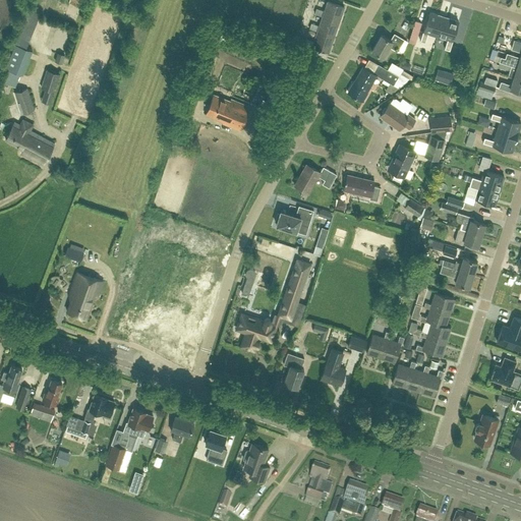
[(323,15),(339,21),(344,6),(328,0),(324,10),(316,7),(314,12),(323,15)]
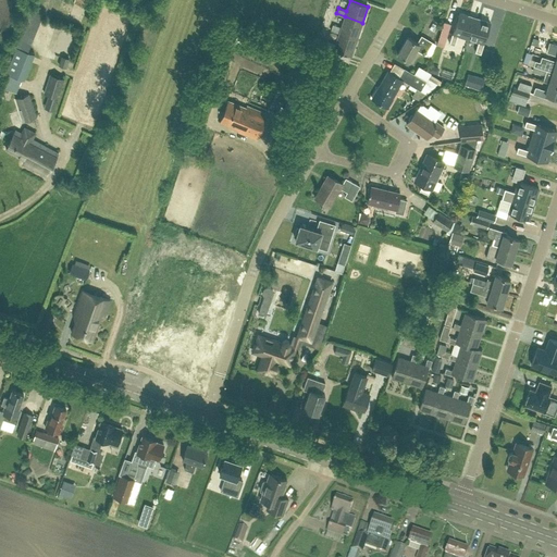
[(457,35),(468,38),(474,16),(471,16),(459,12),(458,14),(456,14),(455,21),(456,21),(453,33),(452,33),(448,42),(455,45),(457,35)]
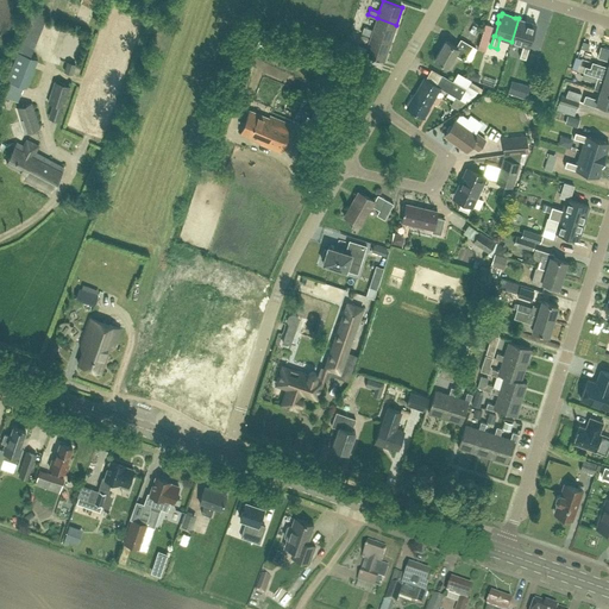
[(390,42),(396,25),(377,18),(372,29),(364,26),(362,32),(371,36),(371,35),(390,42)]
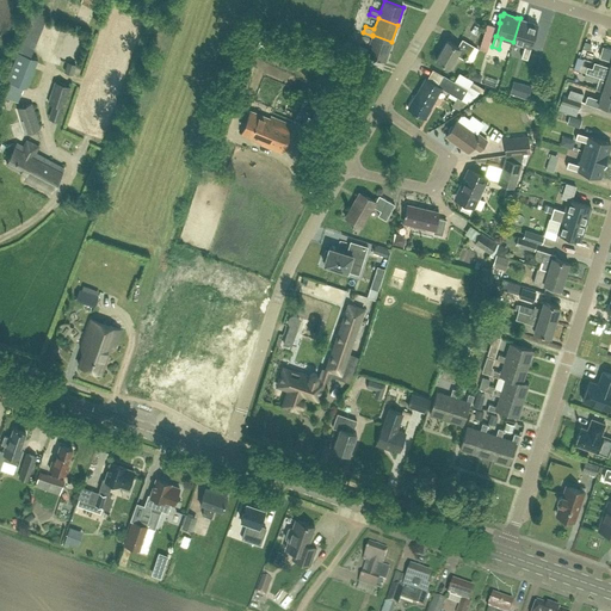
[(520,18),(513,42),(524,45),(520,56),(528,59),(531,45),(530,45),(537,24),(530,22),(520,18)]
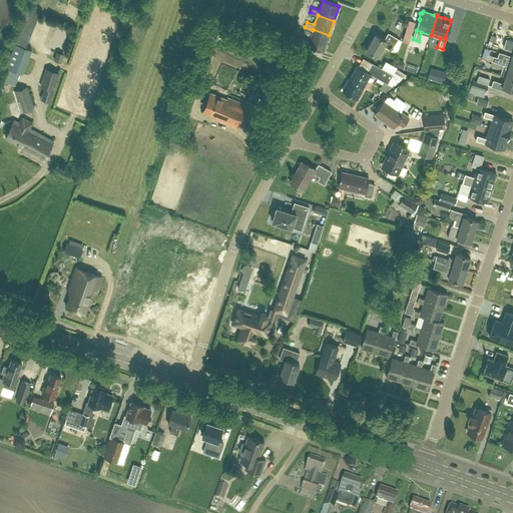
[(405,32),(413,34),(416,22),(409,20),(405,32)]
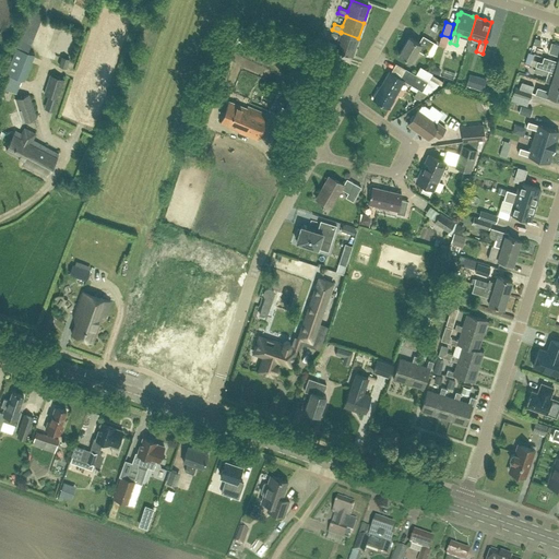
[(43,51),(69,55),(72,27),(46,25),(43,51)]
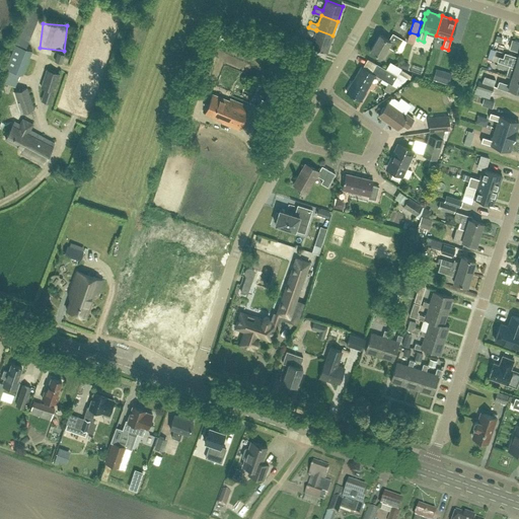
[(327,51),(332,35),(316,29),(316,30),(312,40),(305,36),(303,43),(327,51)]
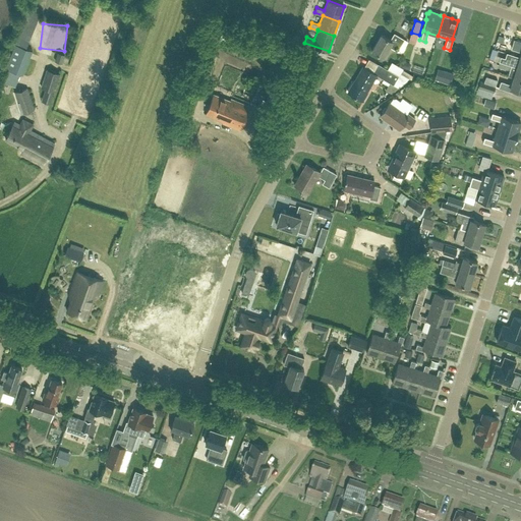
[(397,50),(404,39),(394,33),(391,39),(381,34),(371,50),(383,56),(389,45),(397,50)]
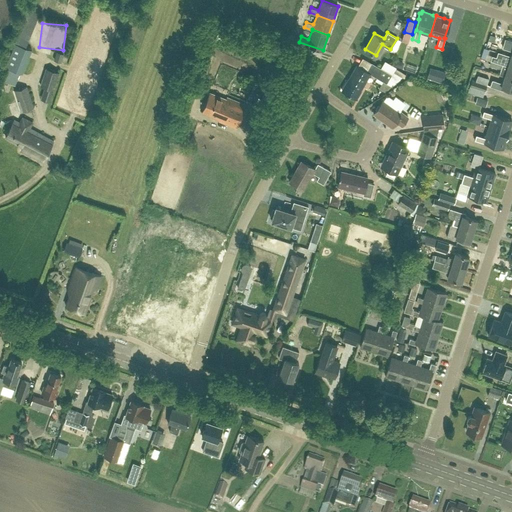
[(511,52),(511,56),(511,55),(511,40),(505,39),(503,47),(511,50),(511,52)]
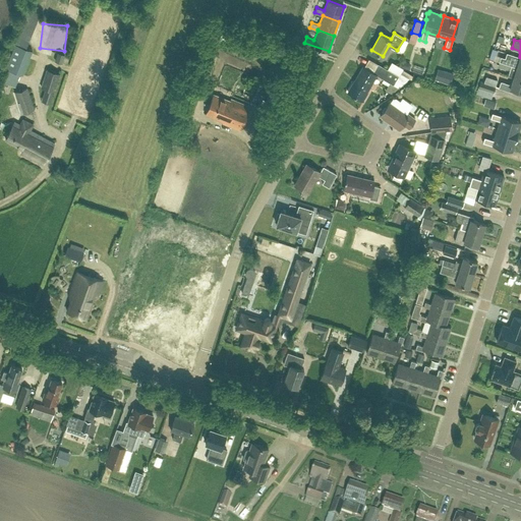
[(22,74),(33,50),(15,43),(5,67),(22,74)]
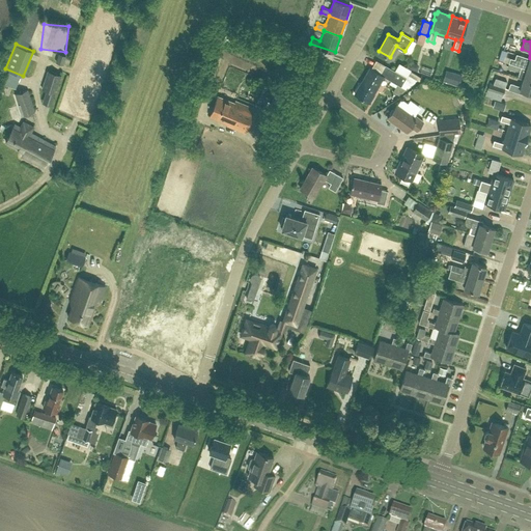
[(280,56),(272,47),(263,54),(272,63),(280,56)]
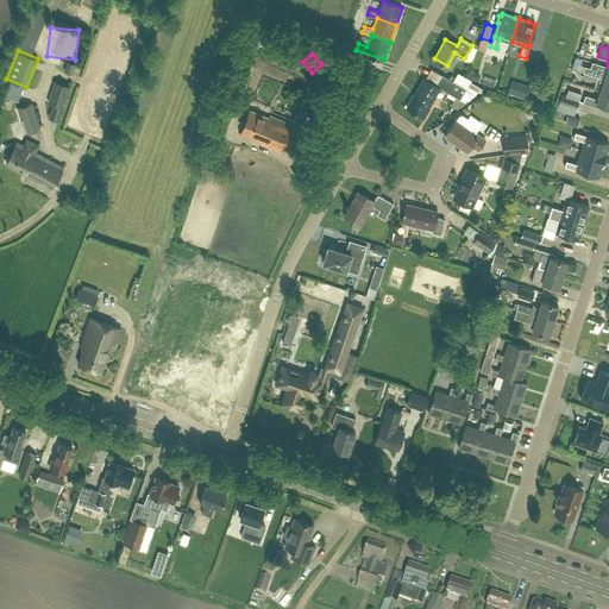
[(64,70),(71,73),(74,63),(67,62),(64,70)]
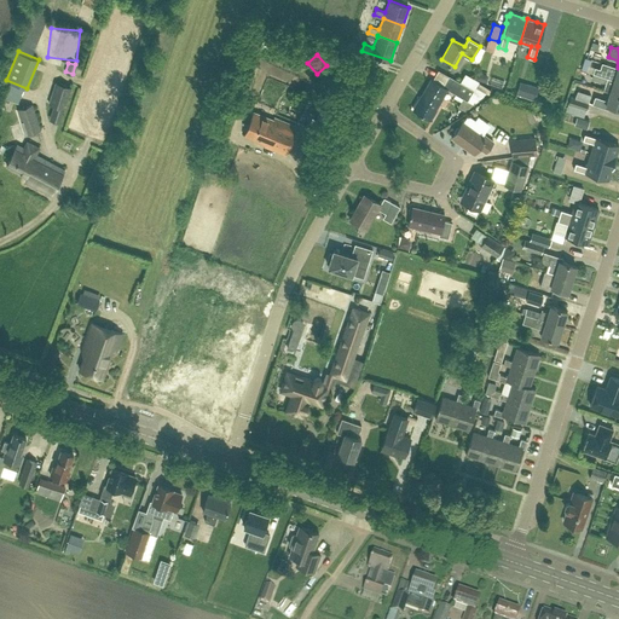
[(618,67),(618,68),(602,63),(601,69),(595,68),(594,73),(618,80),(618,67)]
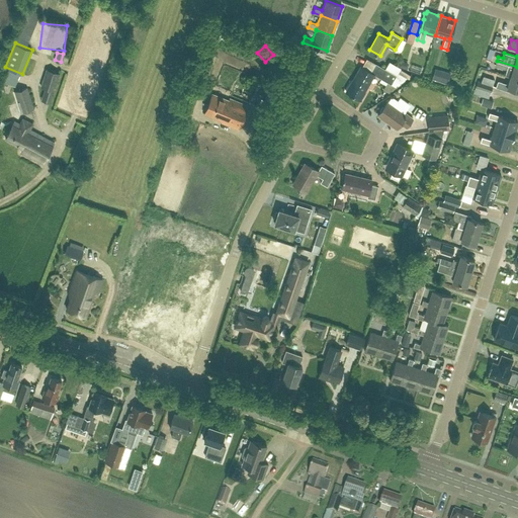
[(400,60),(398,66),(407,69),(408,65),(407,62),(400,60)]
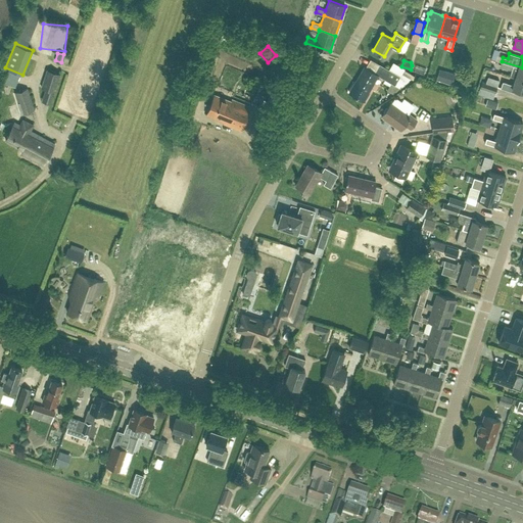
[(393,61),(389,66),(388,68),(399,76),(403,69),(405,68),(401,66),(393,61)]
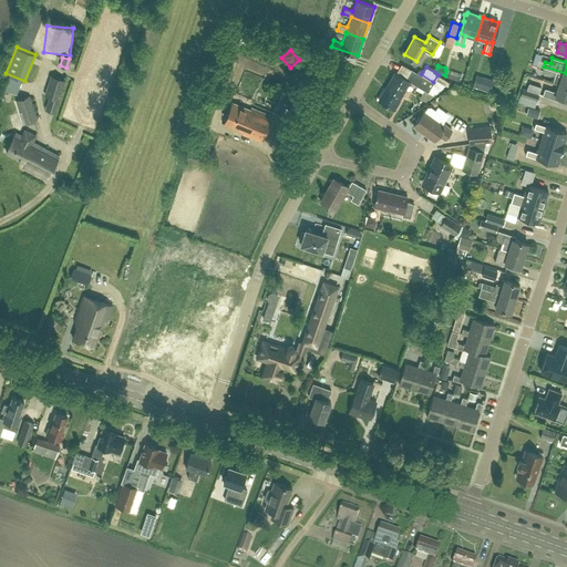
[(566,85),(566,73),(544,66),(542,72),(554,76),(553,82),(559,83),(566,85)]
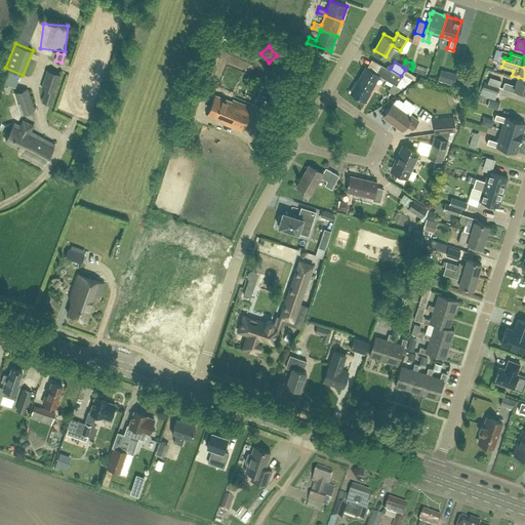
[(378,75),(386,79),(385,82),(391,85),(389,90),(394,93),(412,79),(413,80),(416,76),(410,73),(405,70),(401,76),(390,69),(380,64),(375,73),(366,67),(356,84),(355,84),(351,92),(365,101),(370,92),(369,92),(378,75)]
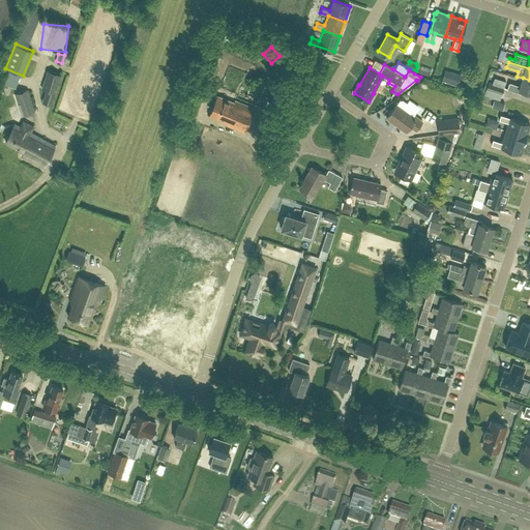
[(51,105),(61,75),(47,69),(40,89),(46,90),(41,102),(51,105)]
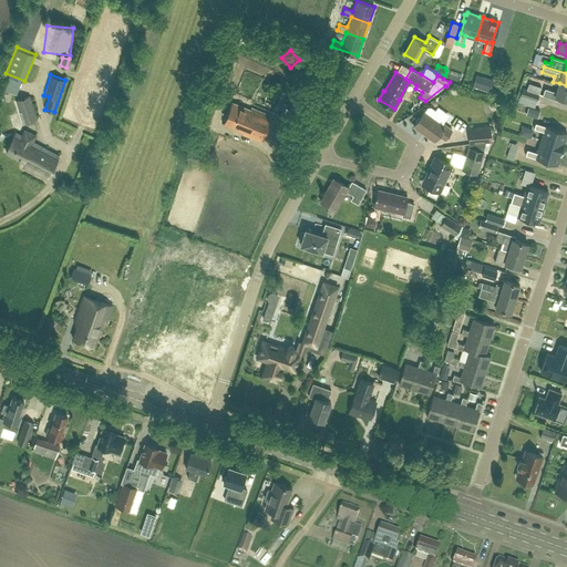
[(482,76),(478,88),(490,91),(493,81),(482,76)]
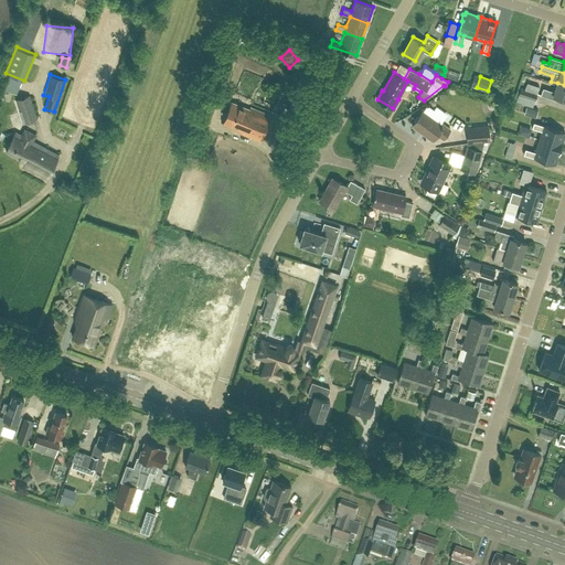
[(524,89),(537,93),(540,86),(526,83),(524,89)]
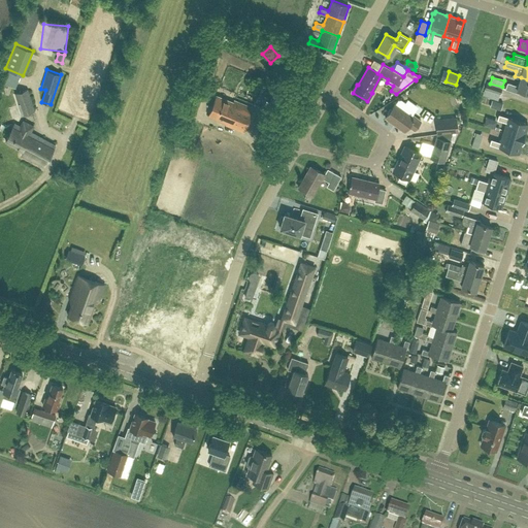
[(527,92),(527,79),(521,77),(518,86),(507,83),(506,89),(518,92),(519,90),(527,92)]
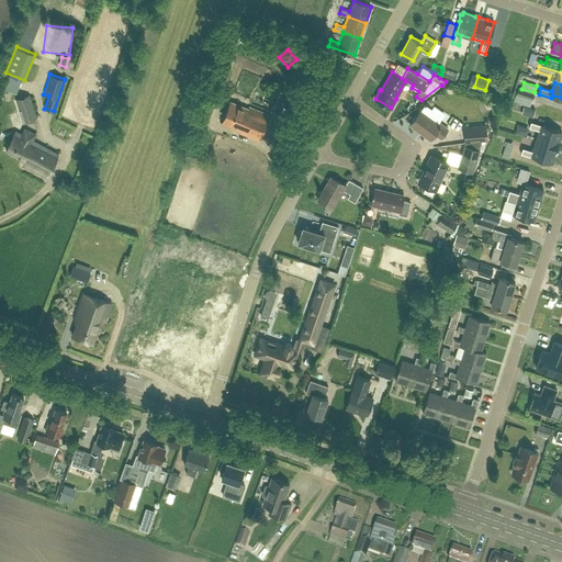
[(206,120),(218,88),(212,86),(199,116),(206,120)]
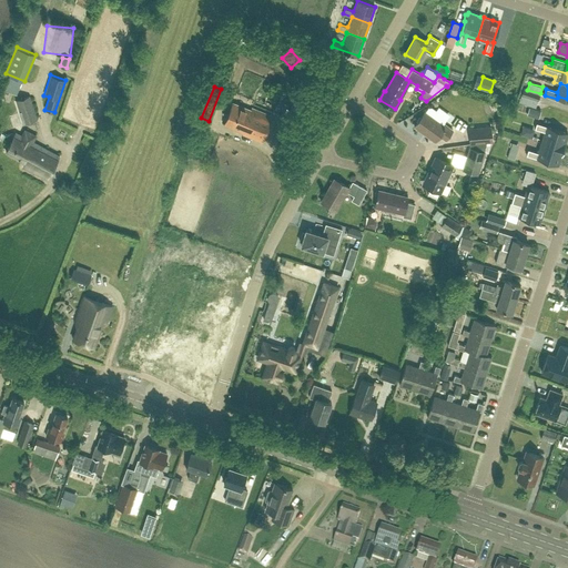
[(524,89),(521,94),(538,100),(540,93),(527,90),(524,89)]
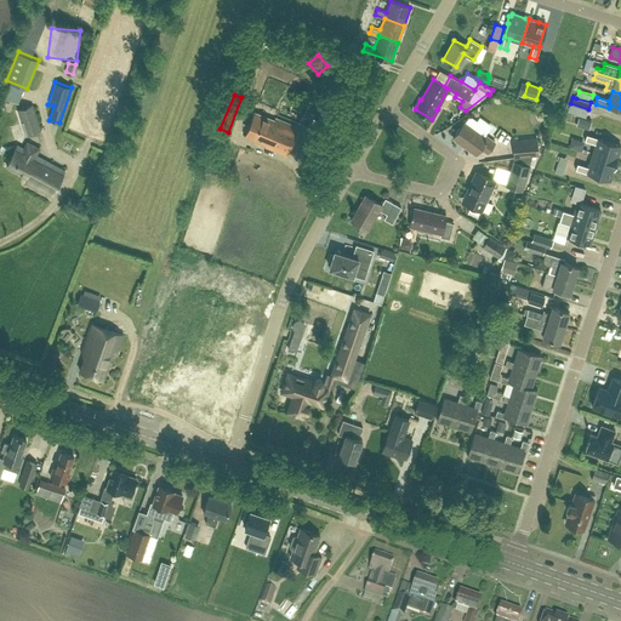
[(26,135),(40,130),(32,104),(17,110),(26,135)]
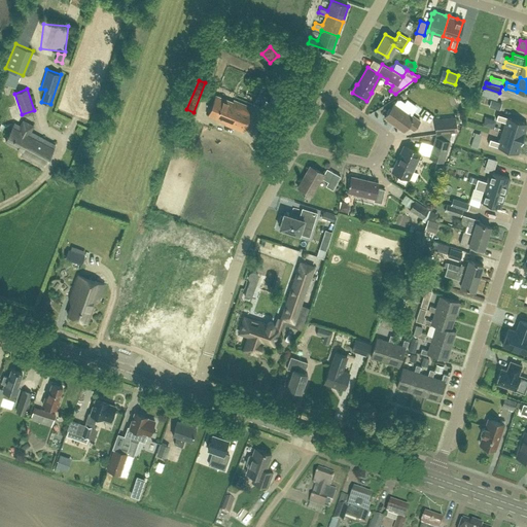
[(233,102),(216,95),(208,114),(225,121),(225,124),(242,131),(252,107),(234,100),(233,102)]
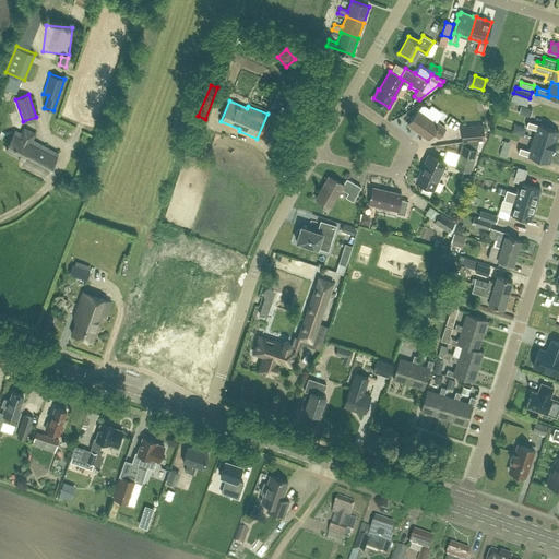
[(309,115),(313,107),(316,104),(311,102),(305,113),(309,116),(309,115)]
